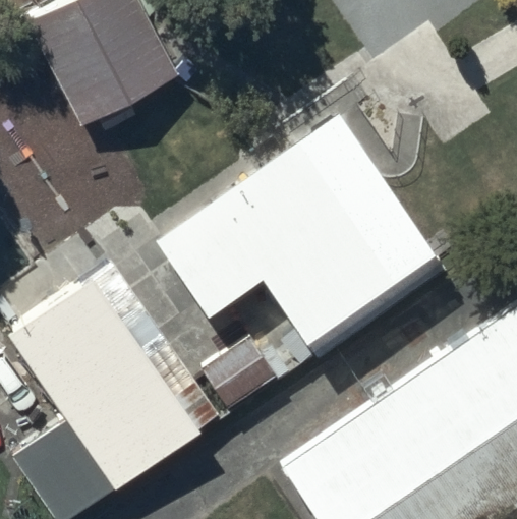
[(144,0),(68,0),(27,22),(74,112),(175,58),(144,0)]
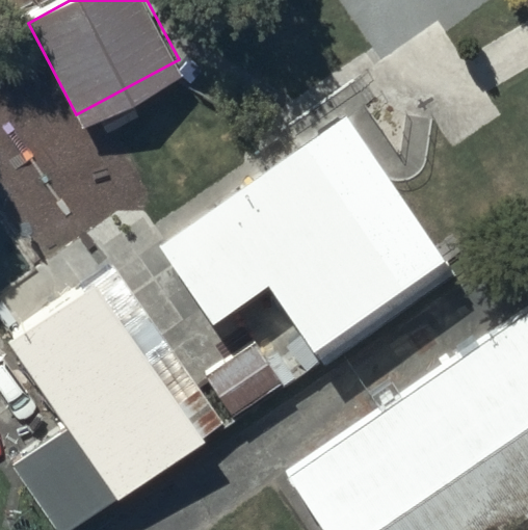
[(342,84),(137,216),(207,323),(256,292),(315,382),(471,282),(342,84)]
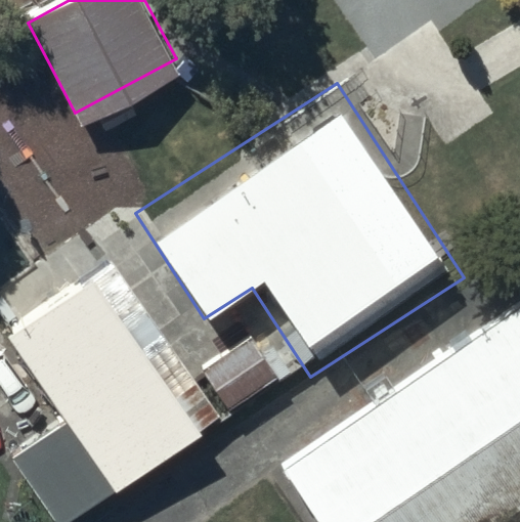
[(78,521),(202,433),(91,280),(8,340),(68,423),(11,464),(53,521),(78,521)]
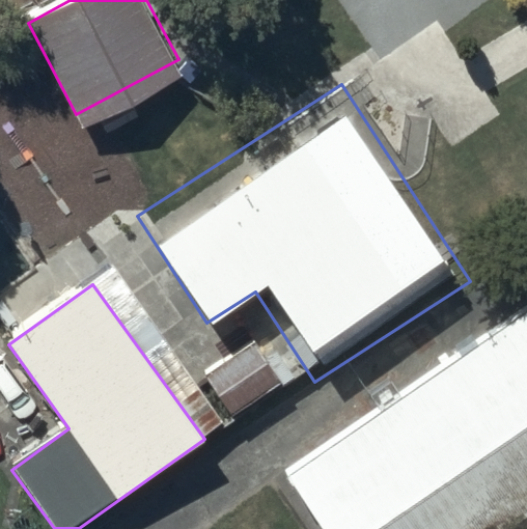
[(526,322),(287,478),(321,528),(514,528),(526,521),(526,322)]
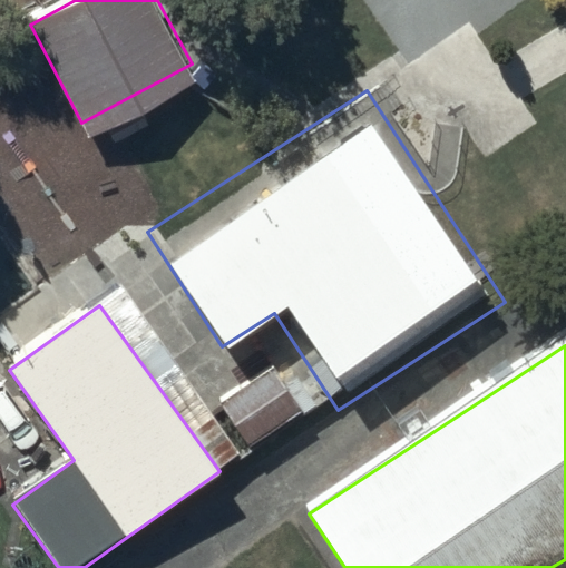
[(250,448),(303,412),(273,368),(221,403),(250,448)]
